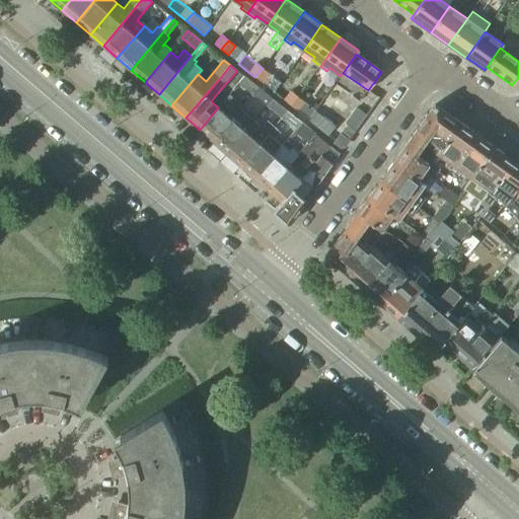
[(263,68),(254,77),(263,83),(270,74),(263,68)]
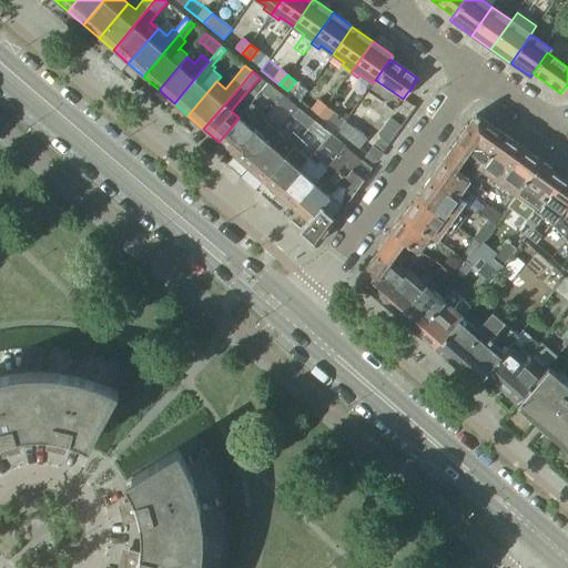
[(300,101),(307,107),(322,84),(314,80),(300,101)]
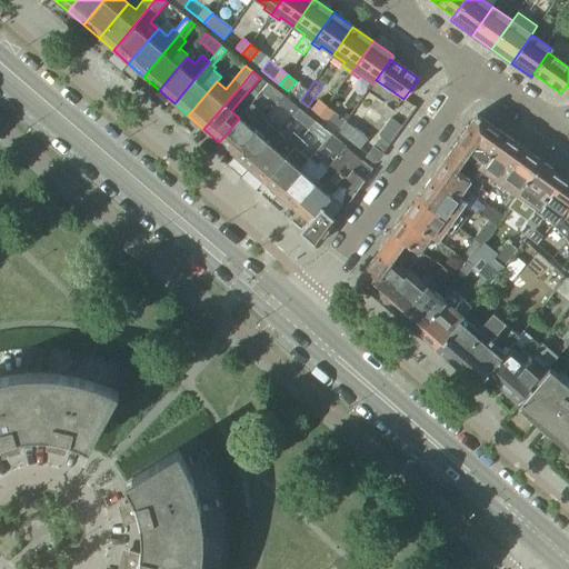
[(273,89),(267,83),(260,92),(267,97),(273,89)]
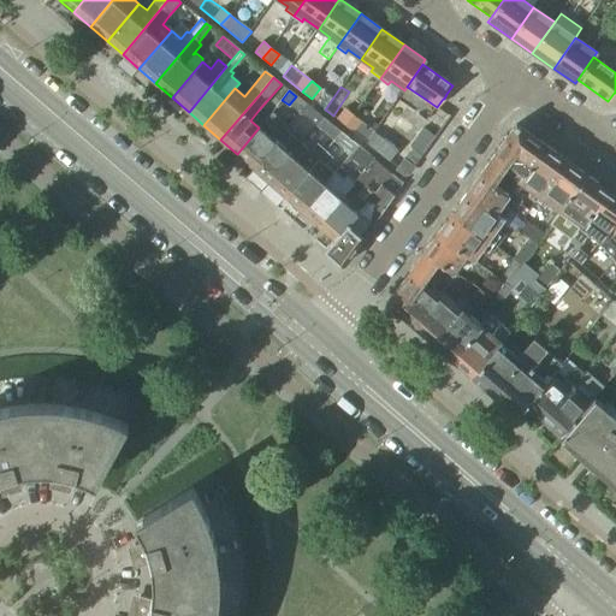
[(337,119),(345,125),(354,116),(345,108),(337,119)]
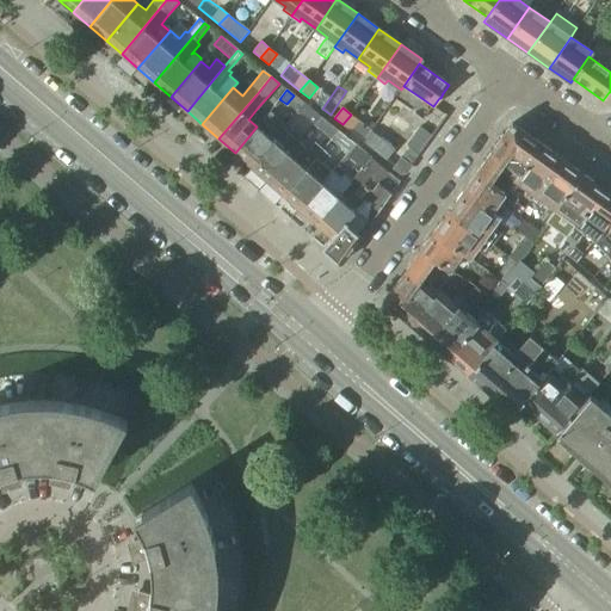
[(304,118),(314,125),(321,117),(312,110),(304,118)]
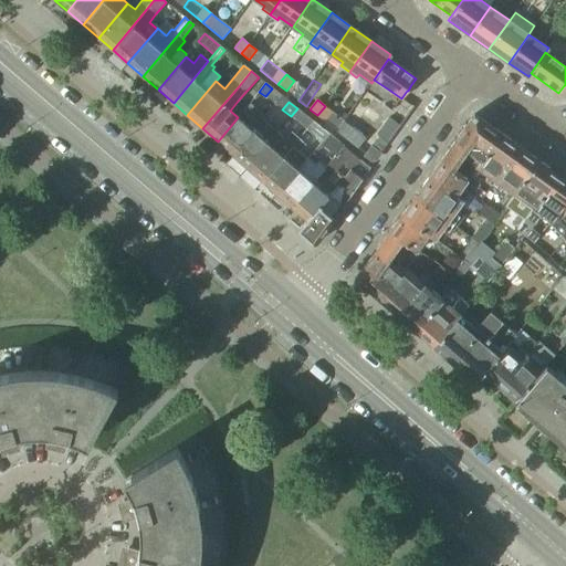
[(250,103),(245,108),(238,117),(218,142),(232,154),(262,119),(265,116),(250,103)]
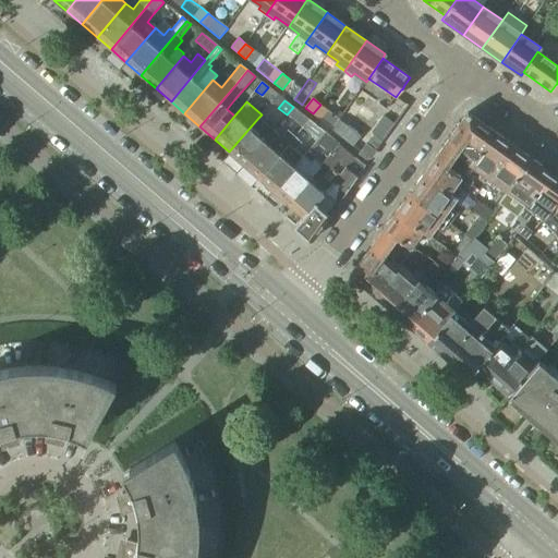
[(313,113),(331,129),(339,119),(327,110),(328,110),(320,105),(313,113)]
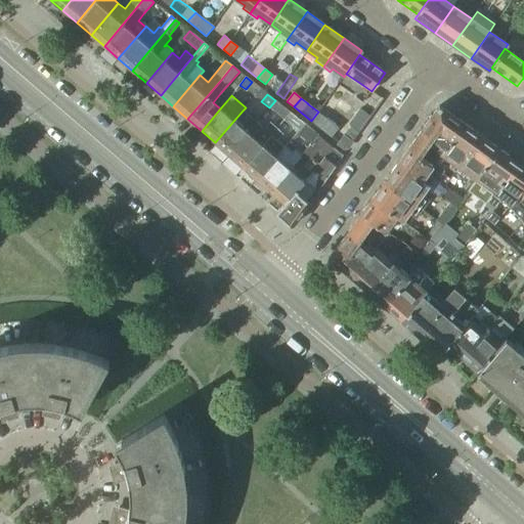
[(269,107),(284,120),(290,113),(282,106),(275,100),(269,107)]
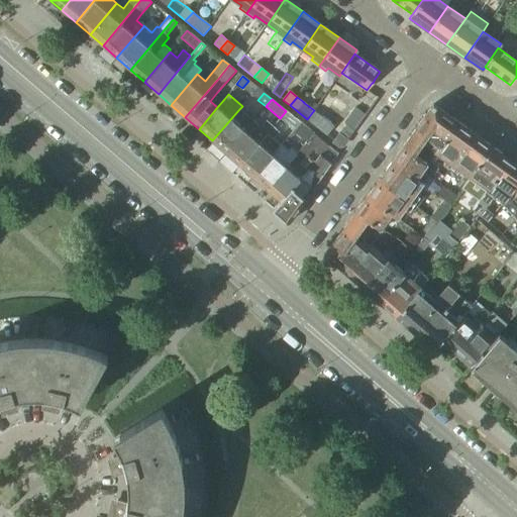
[(433,104),(415,129),(426,137),(435,143),(432,148),(435,150),(456,121),(433,104)]
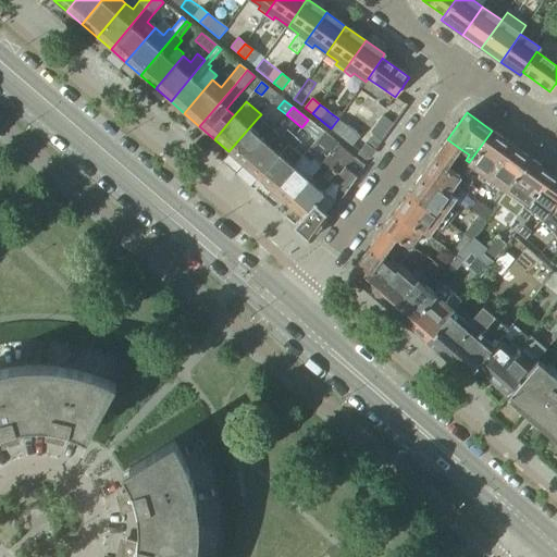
[(364,158),(366,159),(366,158),(370,158),(375,150),(395,122),(384,114),(371,133),(373,135),(367,144),(364,143),(364,145),(359,151),(358,152),(364,158)]
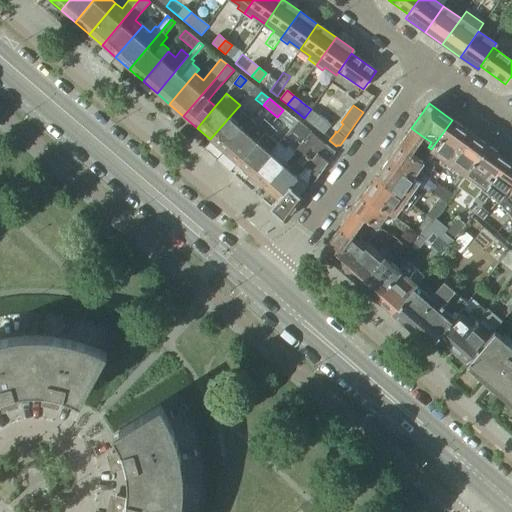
[(210,139),(224,152),(251,120),(237,108),(210,139)]
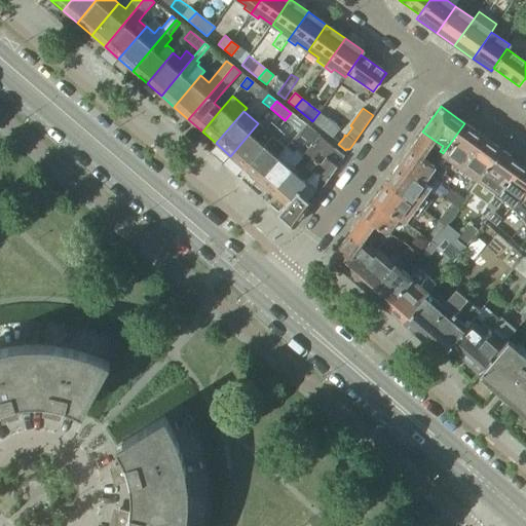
[(312,122),(332,138),(337,132),(340,127),(320,112),(312,121),(312,122)]
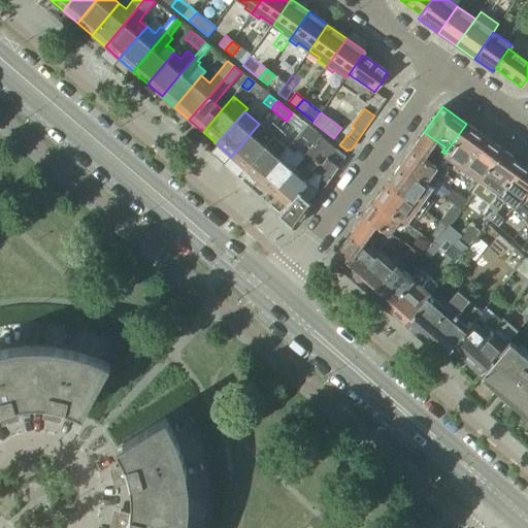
[(286,121),(300,132),(306,125),(292,113),(286,121)]
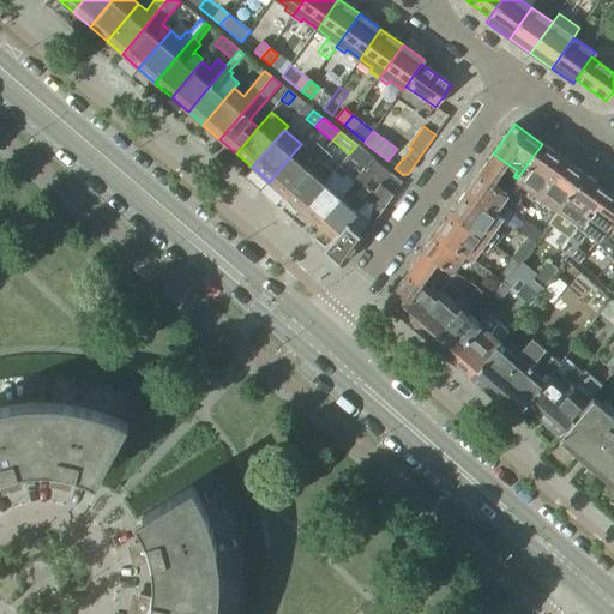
[(269,182),(286,196),(324,150),(315,143),(309,151),(301,144),(269,182)]
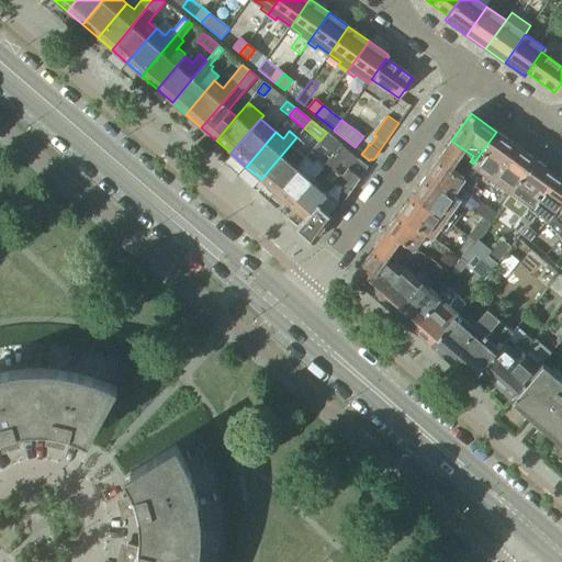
[(515,145),(496,132),(473,164),(472,165),(475,167),(492,179),(515,145)]
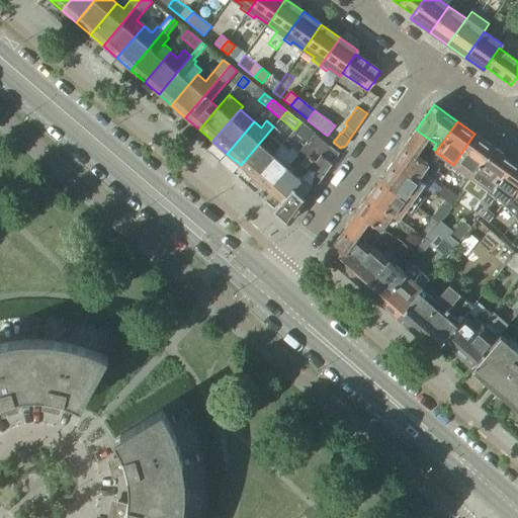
[(300,122),(294,130),(293,131),(307,142),(314,134),(315,134),(300,122)]
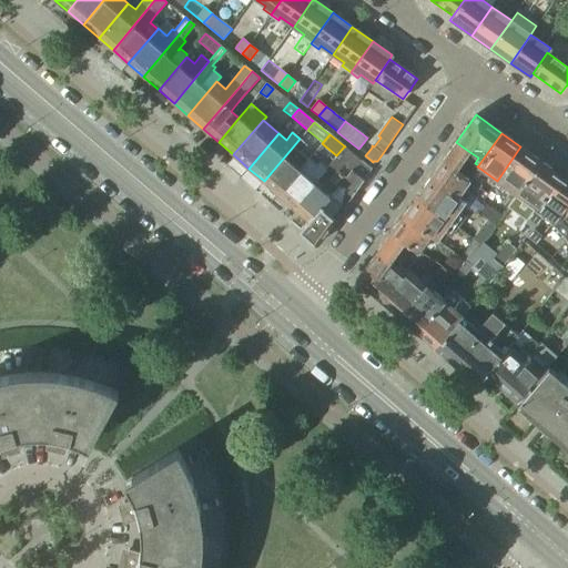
[(264,181),(279,194),(300,171),(291,163),(307,144),(301,139),(300,139),(264,181)]
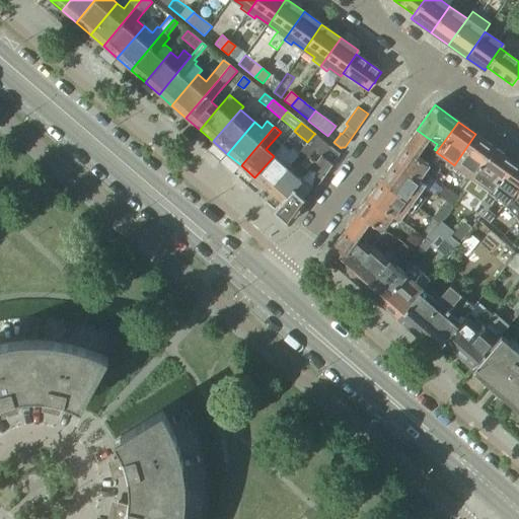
[(417,130),(392,163),(423,186),(429,176),(423,171),(428,165),(427,165),(419,158),(416,156),(428,138),(417,130)]
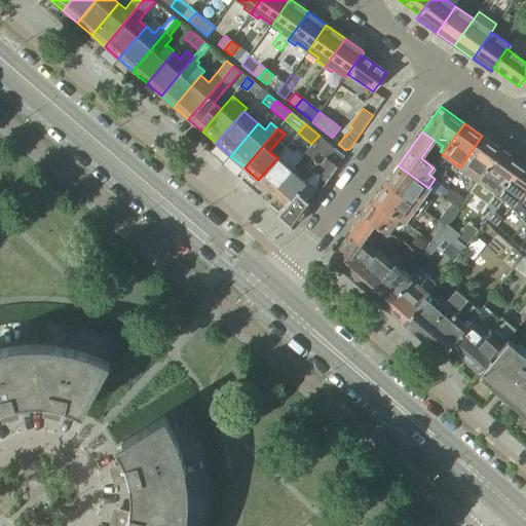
[(311,144),(301,156),(272,192),(286,203),(307,179),(320,164),(312,158),(327,142),(318,136),(311,144)]
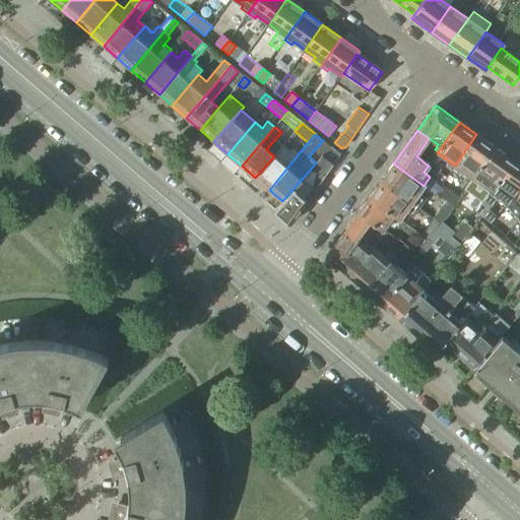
[(495,147),(476,134),(455,166),(472,179),(474,177),(495,147)]
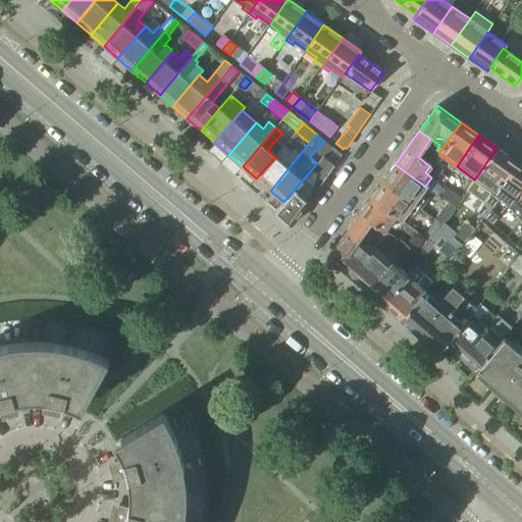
[(305,177),(283,202),(275,211),(291,224),(308,201),(334,164),(342,155),(331,147),(323,156),(317,163),(305,177)]
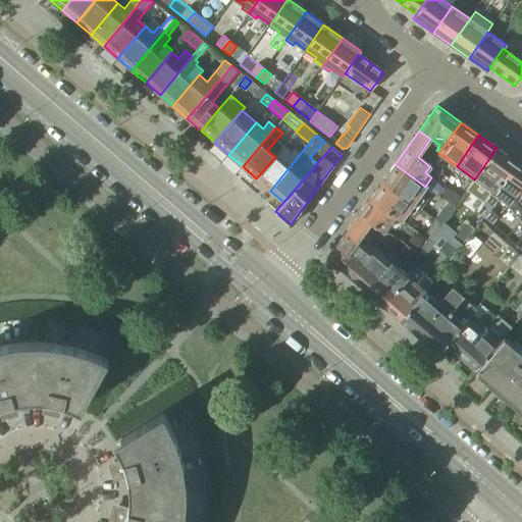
[(514,161),(497,148),(476,177),(493,190),(514,161)]
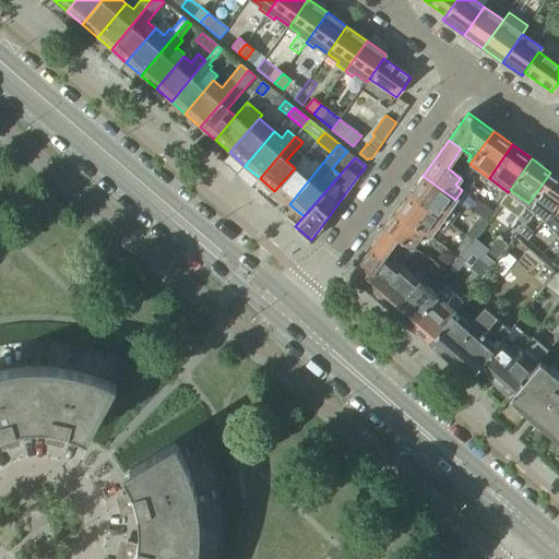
[(274,191),(289,204),(320,166),(314,161),(302,174),(295,168),(274,191)]
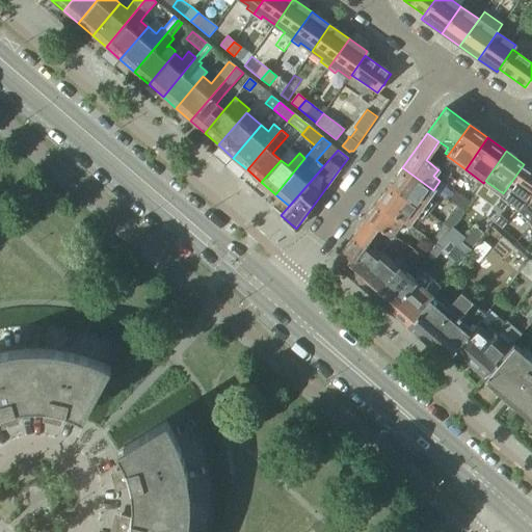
[(444,161),(437,169),(439,169),(447,176),(451,169),(446,165),(450,158),(447,156),(444,161)]
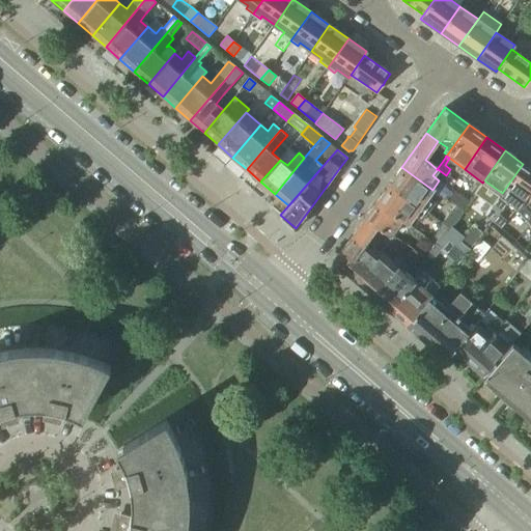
[(530,186),(530,169),(523,164),(502,193),(485,216),(492,221),(500,229),(506,221),(498,215),(509,198),(518,204),(530,186)]
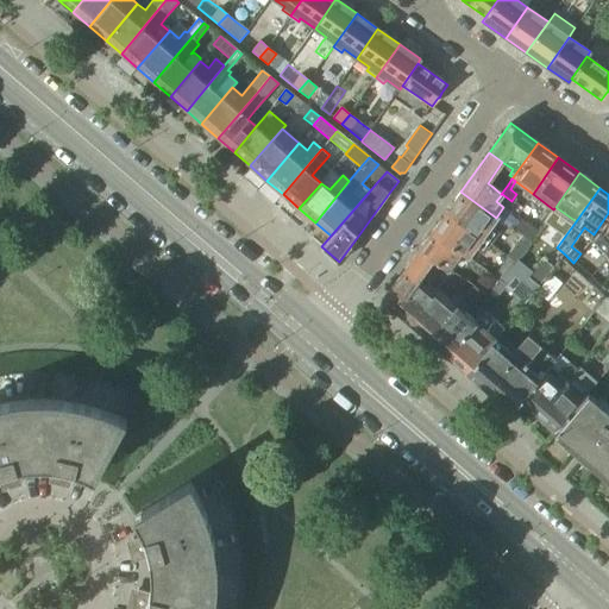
[(460,192),(446,211),(493,244),(500,233),(490,226),(496,218),(460,192)]
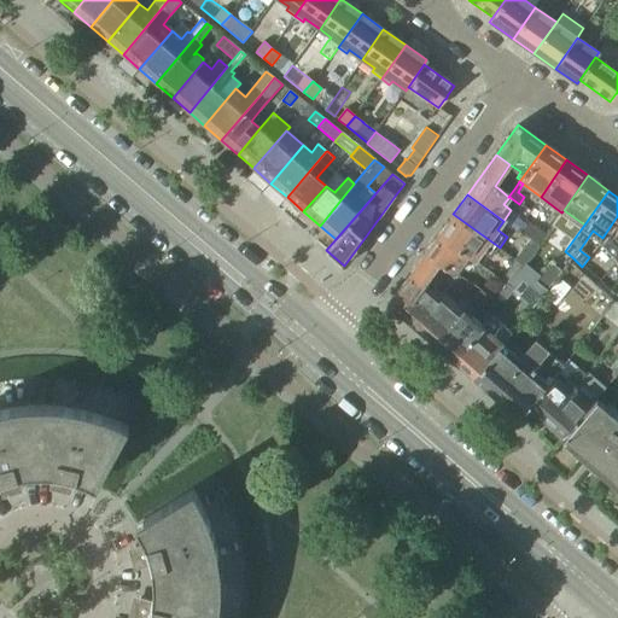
[(453,214),(438,235),(473,261),(473,260),(476,261),(482,252),(491,260),(500,248),(453,214)]
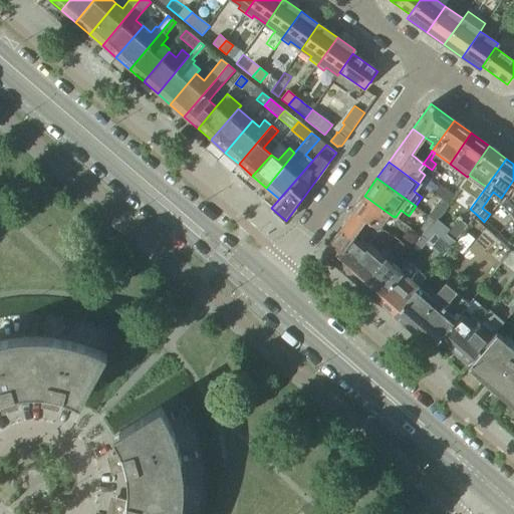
[(513,180),(501,198),(503,199),(513,211),(513,180)]
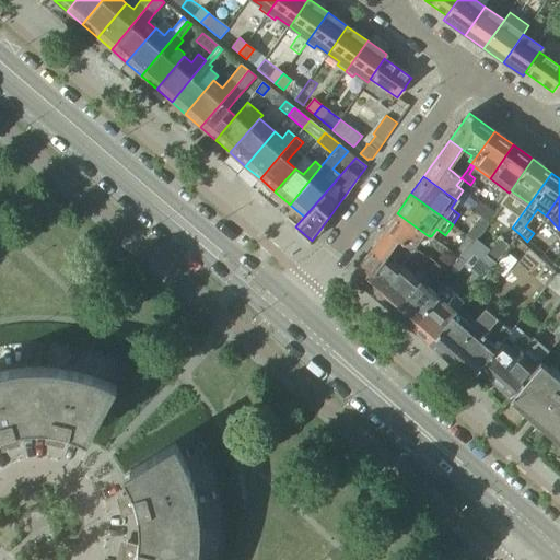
[(468,199),(464,205),(473,210),(476,205),(468,199)]
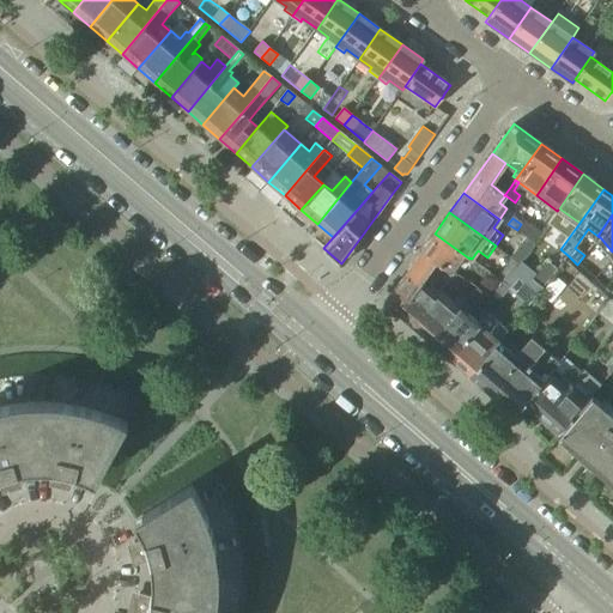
[(541,232),(523,220),(521,224),(517,230),(516,231),(526,236),(535,243),(542,232),(542,231),(541,232)]
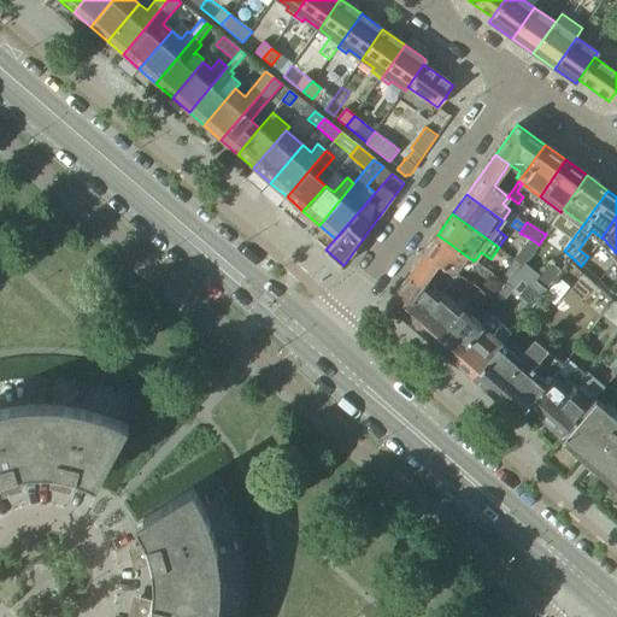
[(410,271),(407,276),(419,286),(421,285),(438,262),(452,272),(452,271),(453,272),(459,265),(465,270),(472,260),(438,235),(410,271)]
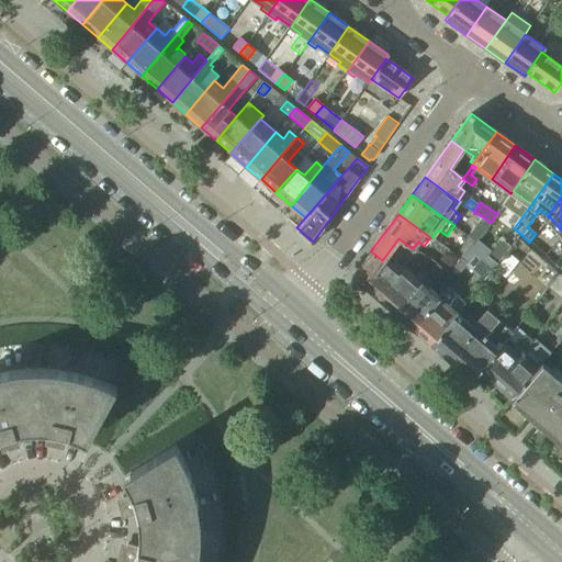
[(470,237),(476,243),(484,233),(491,223),(482,216),(468,236),(470,237)]
